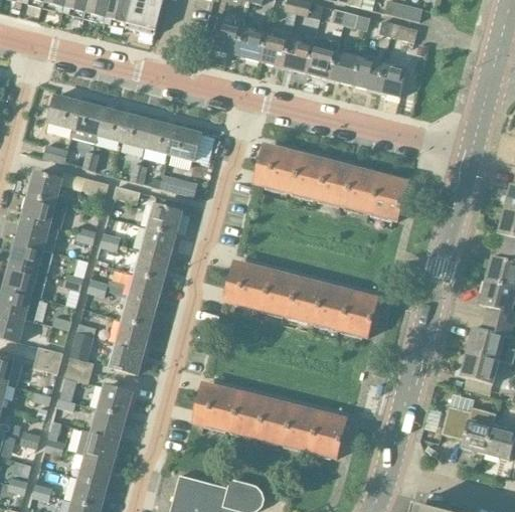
[(21,0),(154,33),(161,0),(21,0)]
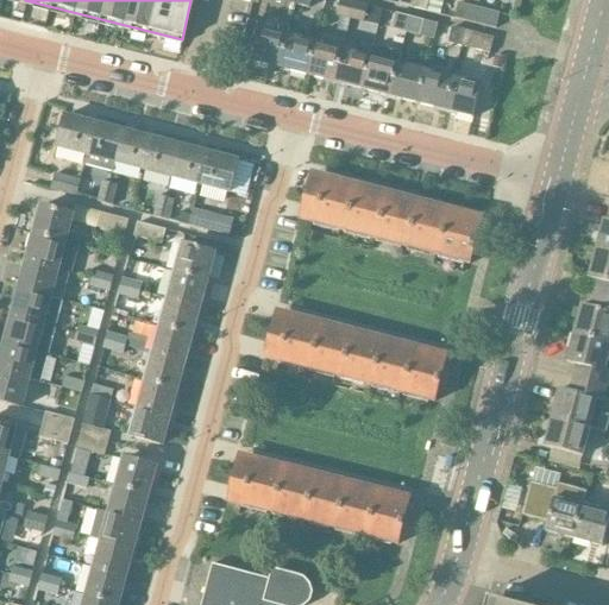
[(336,13),(351,17),(355,1),(350,0),(339,0),(336,13)]
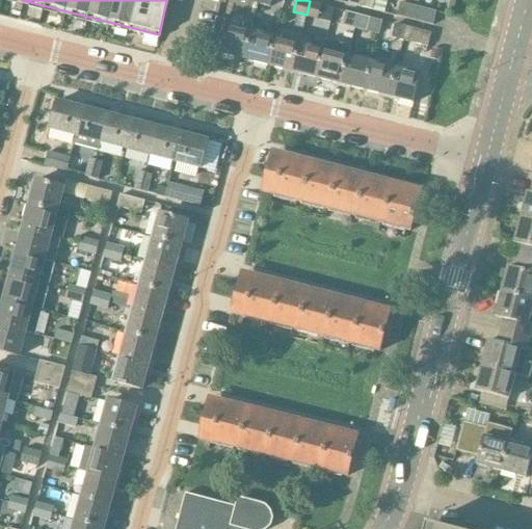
[(399,2),(396,14),(407,16),(409,5),(410,2),(400,0),(399,2)]
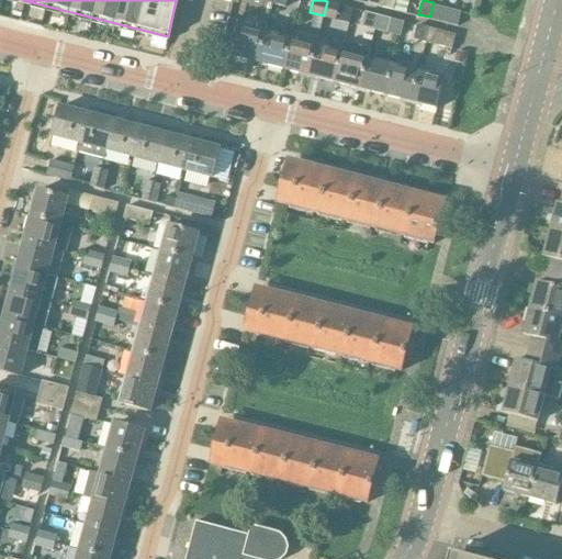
[(327,1),(324,15),(336,19),(337,14),(350,18),(352,8),(327,1)]
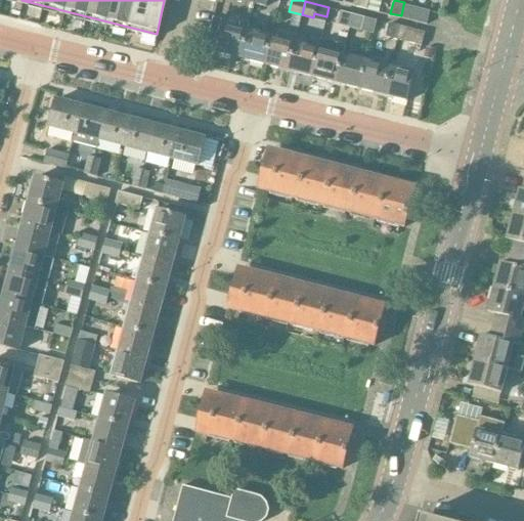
[(403,5),(401,15),(426,22),(429,11),(429,9),(404,2),(403,5)]
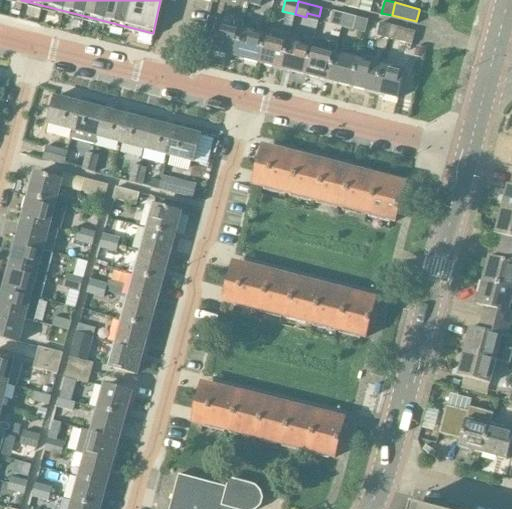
[(329,22),(341,25),(344,13),(332,10),(329,22)]
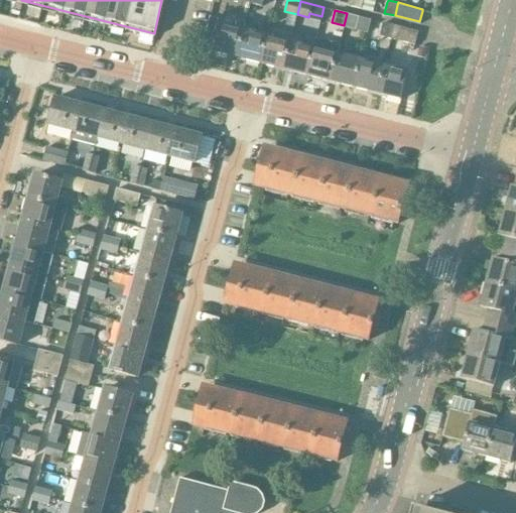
[(347,13),(344,25),(356,28),(359,16),(347,13)]
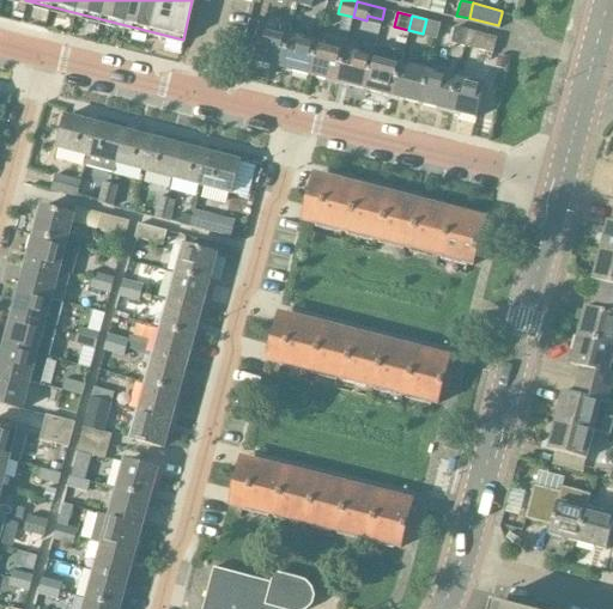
[(252,60),(280,67),(291,26),(280,23),(278,32),(260,28),(252,60)]
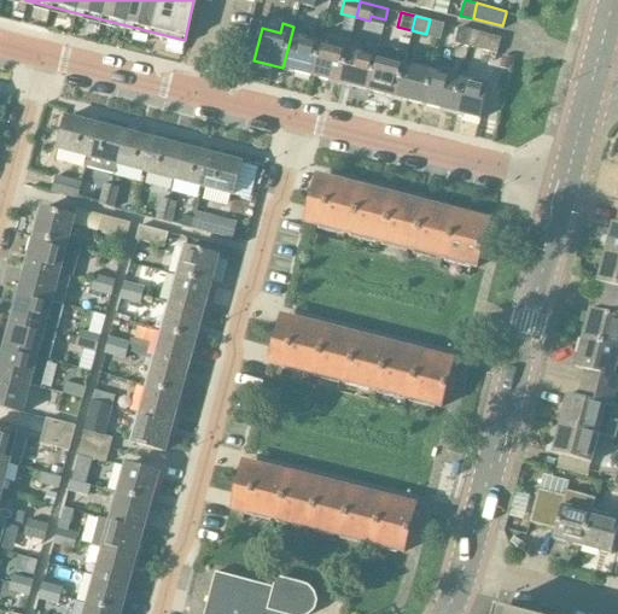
[(293,27),(283,68),(312,75),(320,42),(303,37),(305,29),(293,27)]
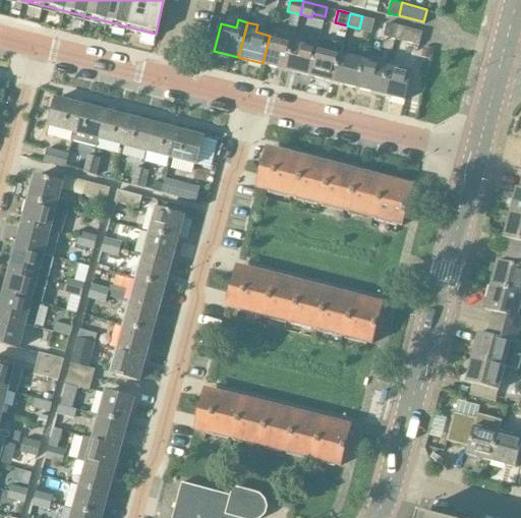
[(383,36),(393,38),(396,24),(386,22),(383,36)]
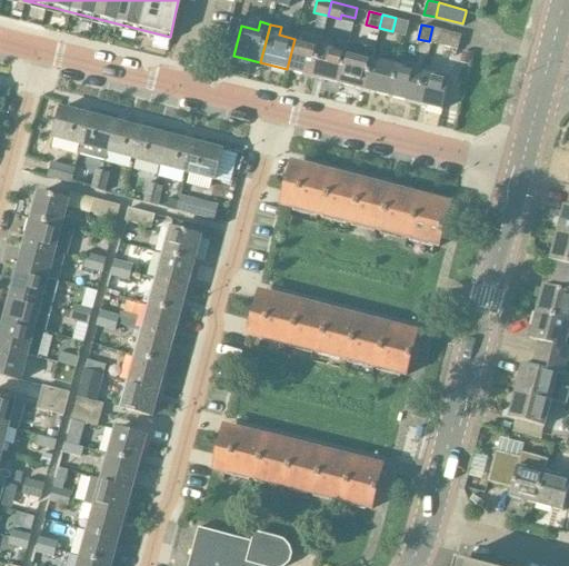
[(432,27),(429,41),(457,49),(460,35),(432,27)]
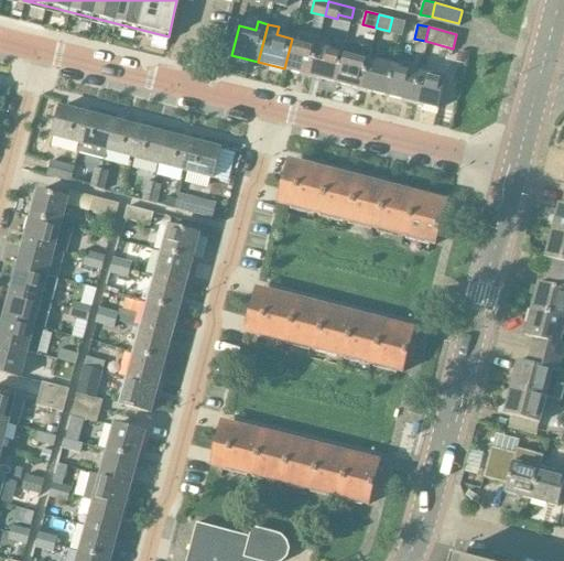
[(292,39),(284,68),(310,75),(320,38),(308,35),(307,42),(292,39)]
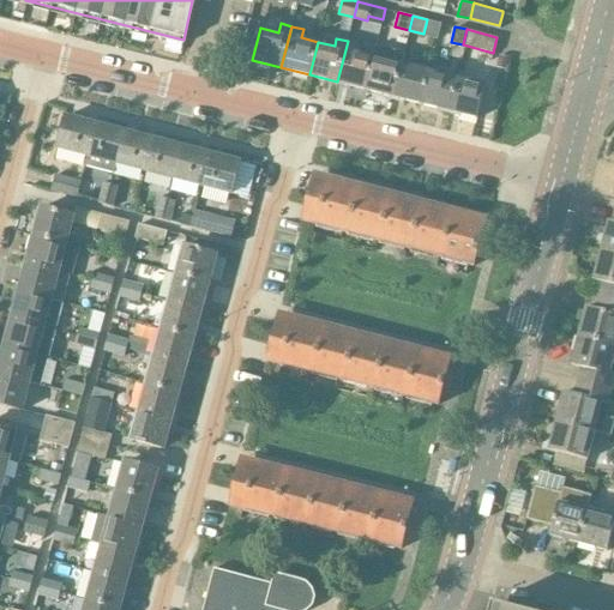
[(348,41),(337,82),(366,88),(373,55),(356,52),(359,44),(348,41)]
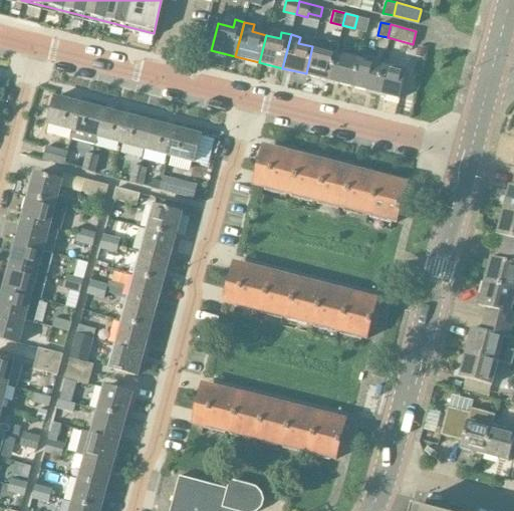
[(312,46),(306,73),(329,79),(335,52),(338,42),(314,36),(312,46)]
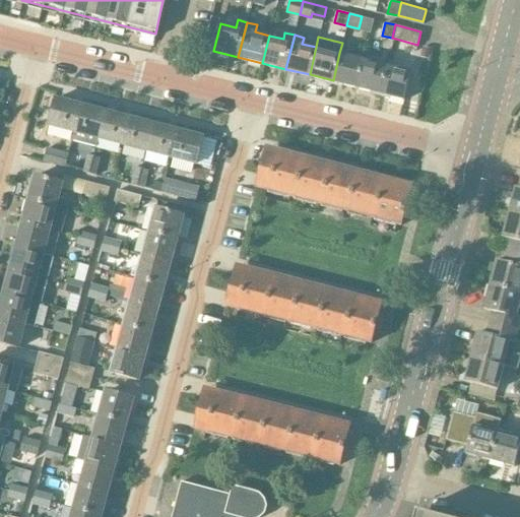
[(421,56),(431,58),(433,49),(424,46),(421,56)]
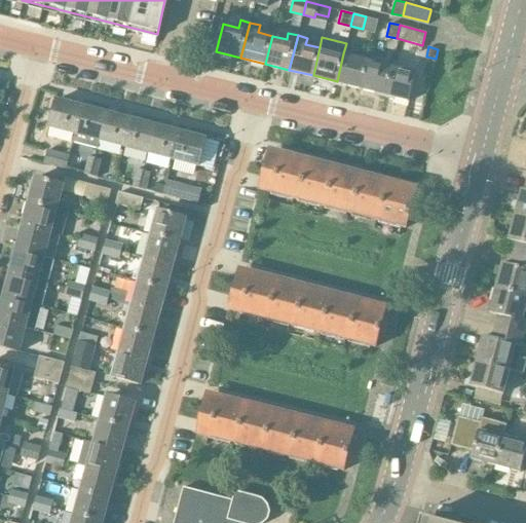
[(343,53),(337,81),(360,87),(367,60),(343,53)]
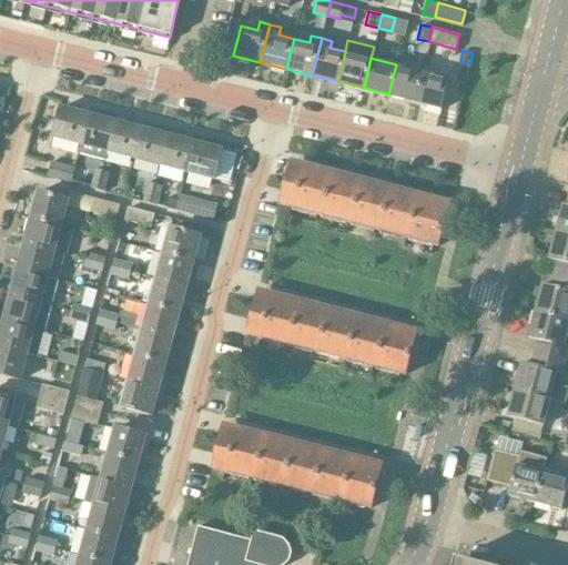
[(396,64),(388,94),(414,100),(422,70),(396,64)]
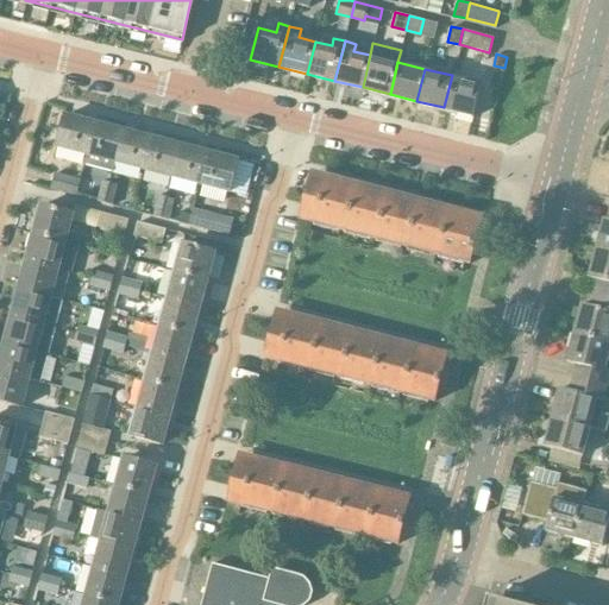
[(452,75),(444,107),(472,115),(481,82),(452,75)]
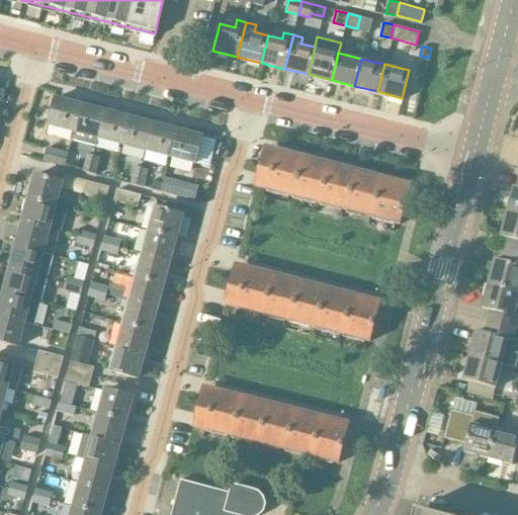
[(48,122),(72,130),(79,101),(55,95),(48,122)]
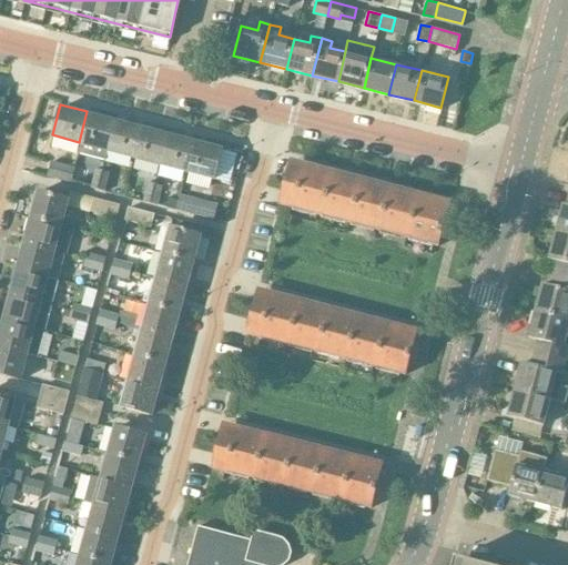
[(87,111),(79,142),(105,149),(113,119),(87,111)]
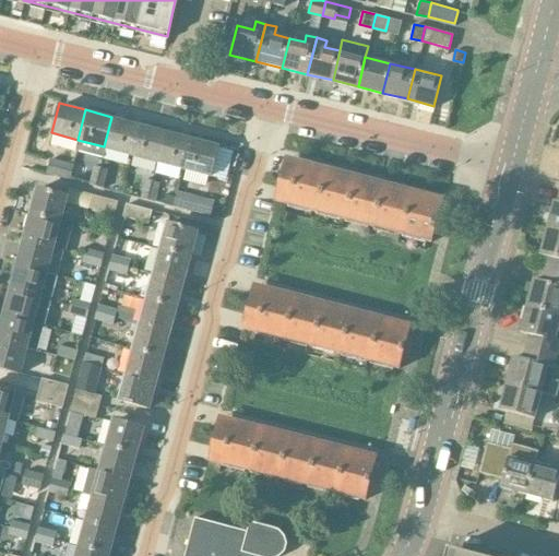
[(111,117),(104,146),(130,153),(138,123),(111,117)]
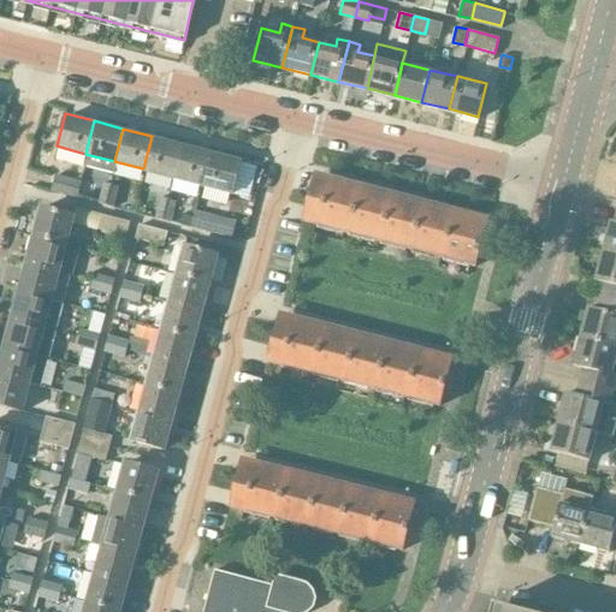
[(152,136),(143,168),(172,176),(181,143),(152,136)]
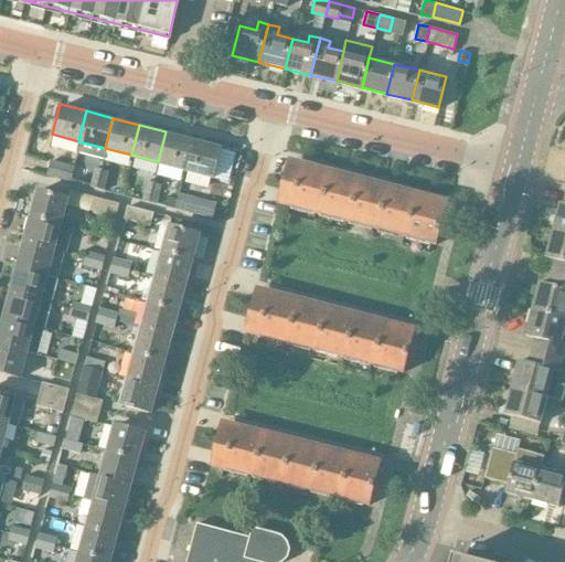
[(166,131),(158,161),(183,168),(191,138),(166,131)]
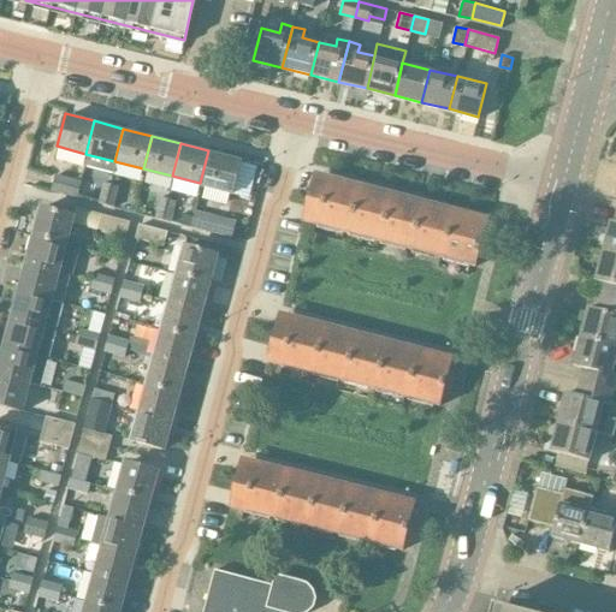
[(208,150),(200,183),(231,191),(240,159),(208,150)]
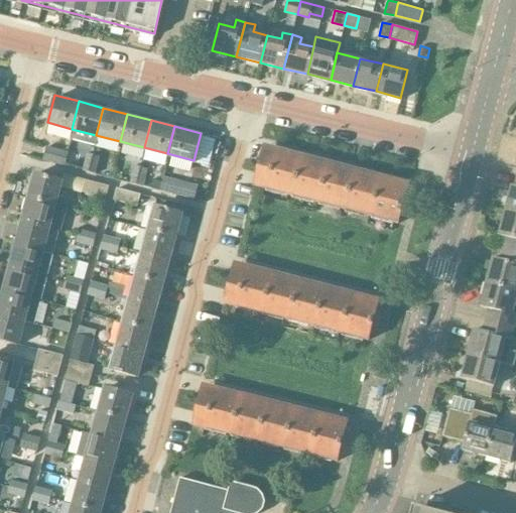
[(65,163),(68,150),(45,145),(41,157),(65,163)]
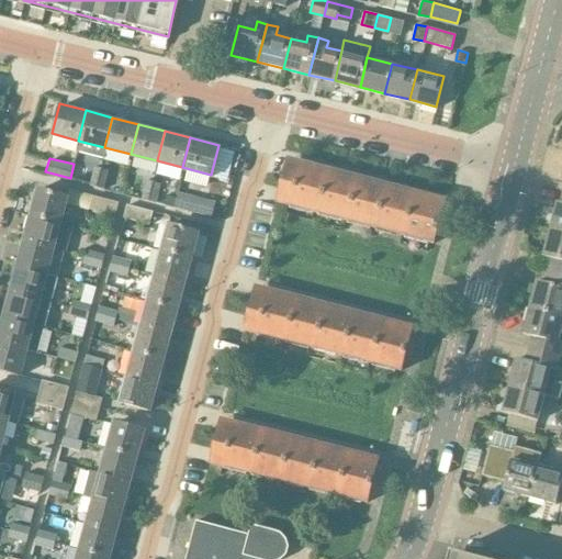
[(74,164),(70,178),(82,181),(87,166),(75,163),(74,164)]
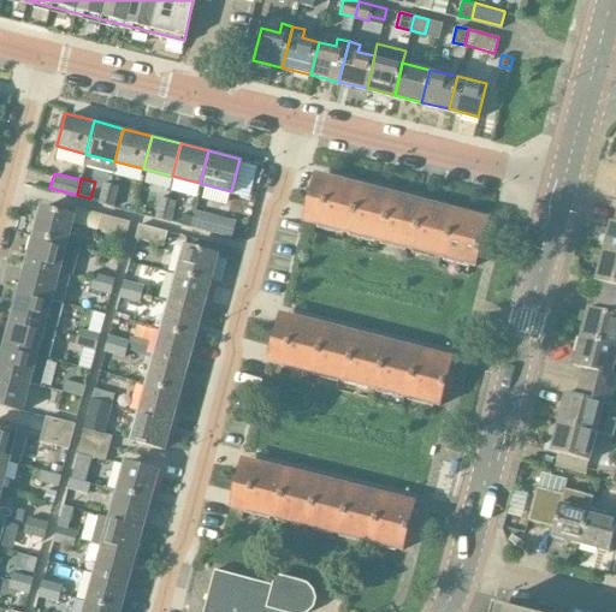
[(302,220),(337,229),(348,188),(313,179),(302,220)]
